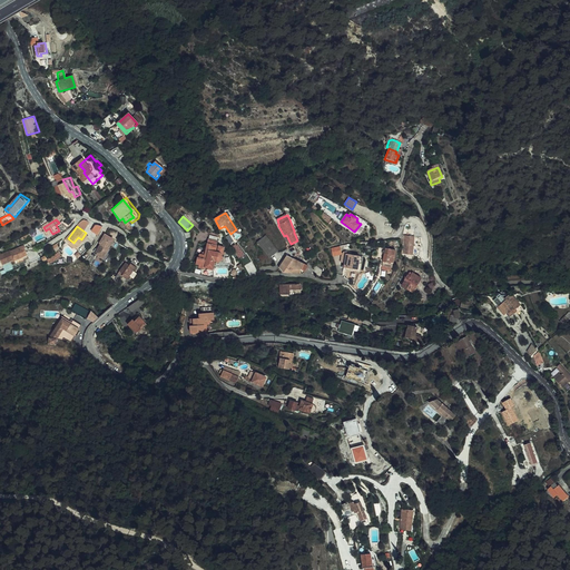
[(109,247),(114,239),(105,235),(100,244),(101,244),(96,254),(99,255),(104,258),(105,256),(106,257),(110,248),(109,247)]
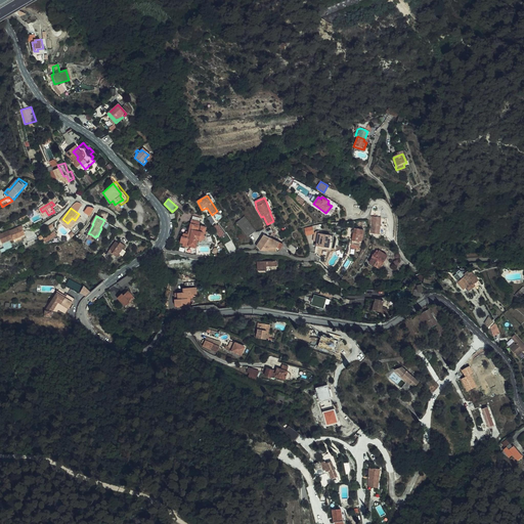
[(380,216),(372,216),(370,233),(379,233),(379,234),(385,234),(386,225),(380,225),(380,216)]
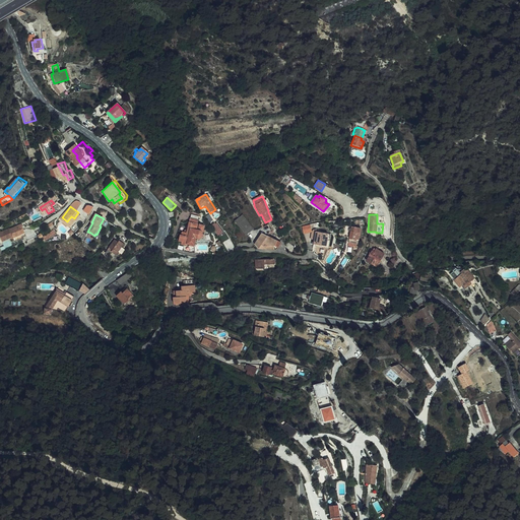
[(246,234),(253,229),(243,215),(236,220),(246,234)]
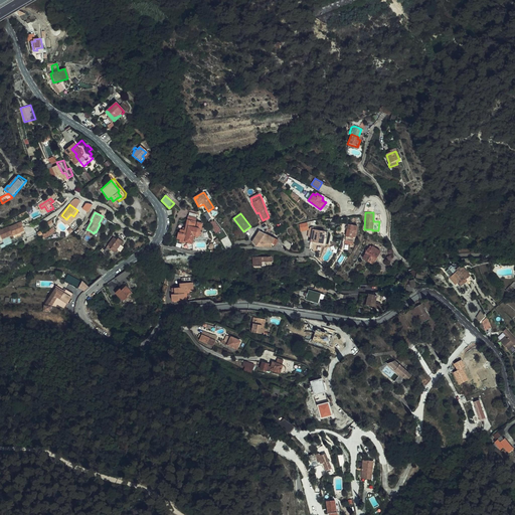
[(66,219),(61,215),(59,217),(67,223),(73,216),(70,214),(66,219)]
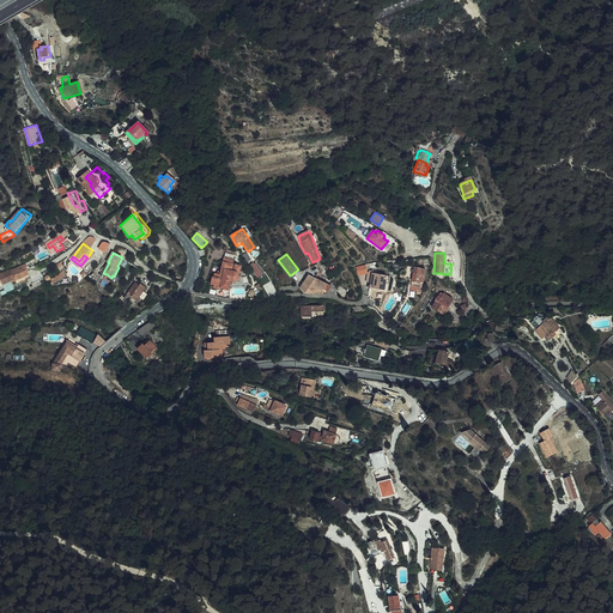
[(220,286),(228,289),(230,278),(231,278),(232,278),(235,277),(235,275),(236,274),(236,273),(235,272),(235,271),(234,269),(235,262),(234,261),(235,258),(225,255),(220,272),(217,271),(214,274),(213,274),(211,283),(213,283),(213,286),(219,287),(220,286)]
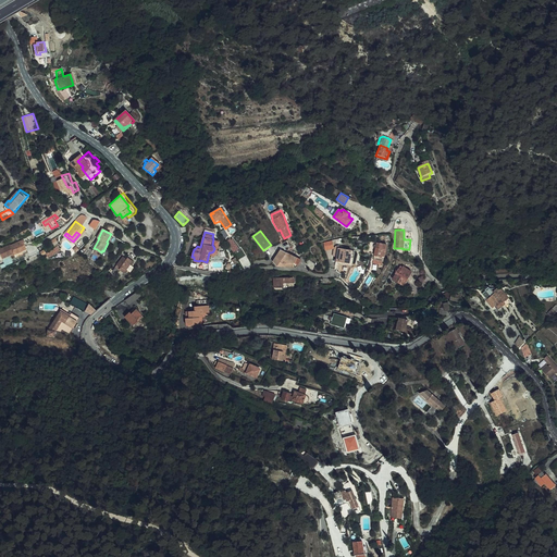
[(234,236),(227,239),(234,251),(239,248),(234,236)]
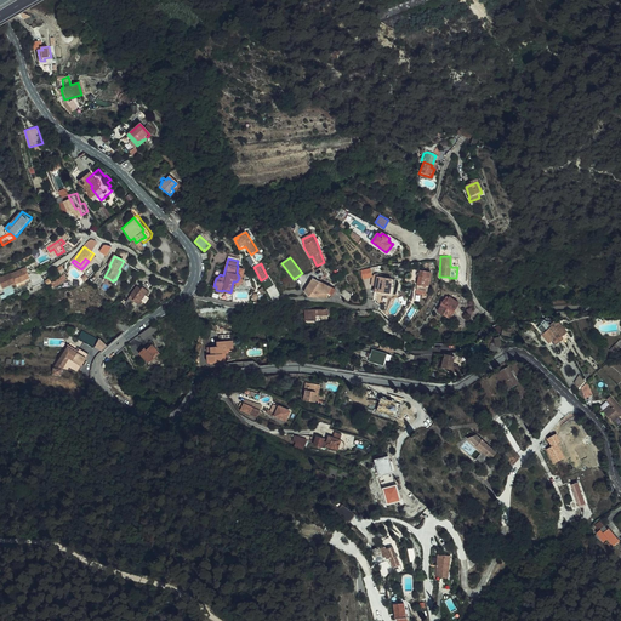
[(235,281),(234,281),(233,281),(240,283),(244,267),(238,266),(237,273),(238,274),(238,275),(239,277),(239,278),(238,279),(238,280),(235,281)]
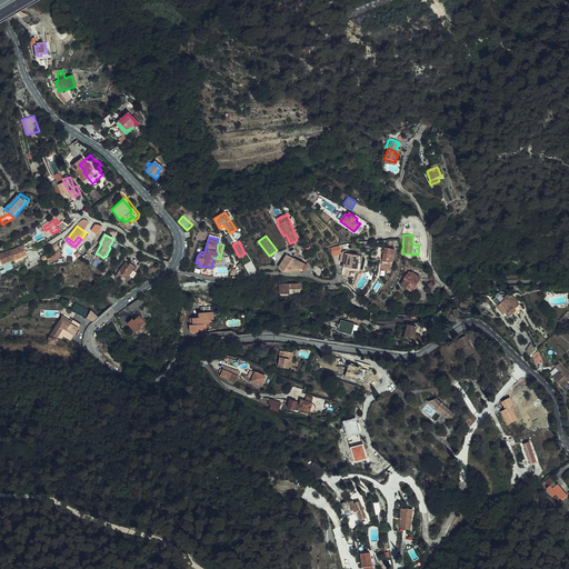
[(23,245),(0,256),(0,257),(3,266),(16,260),(18,266),(30,259),(23,245)]
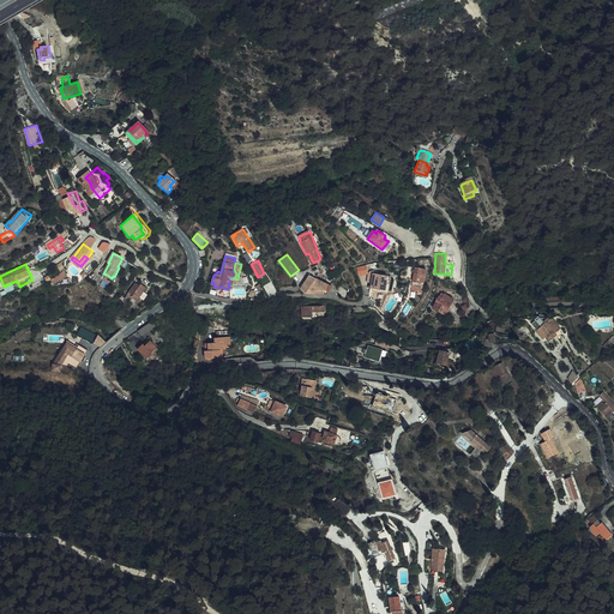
[(367,265),(357,266),(359,276),(368,274),(367,265)]
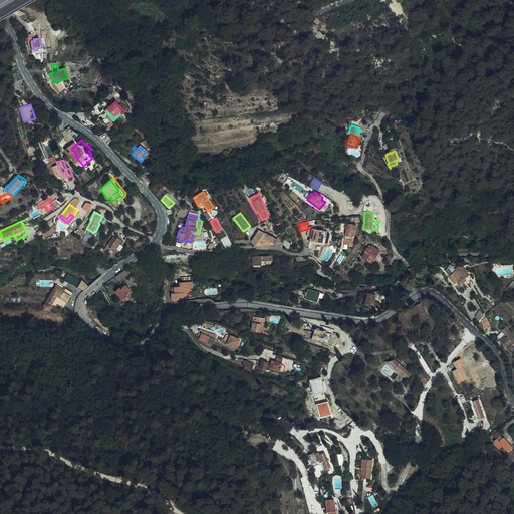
[(37,231),(40,235),(43,233),(45,237),(55,232),(51,224),(37,231)]
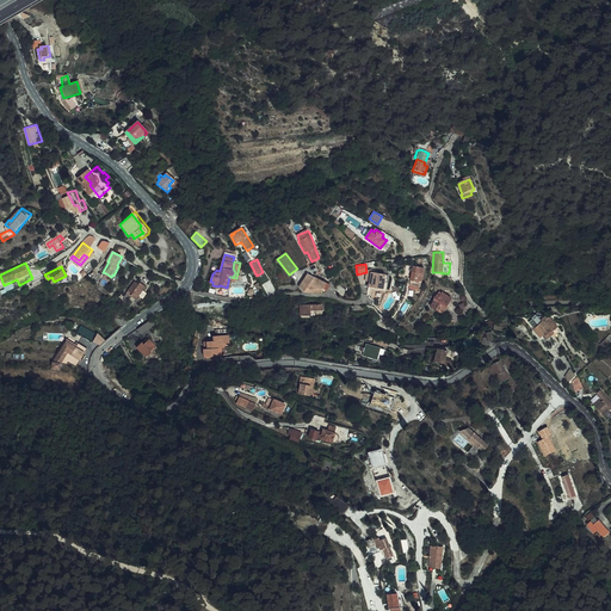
[(370,284),(384,287),(388,273),(370,269),(368,277),(371,277),(370,284)]
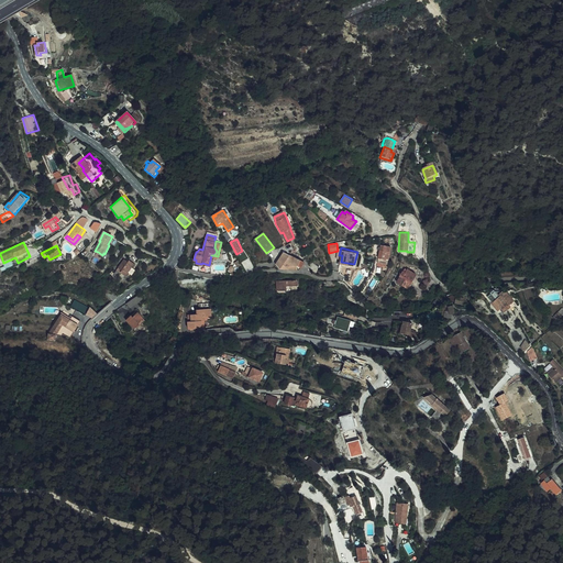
[(390,249),(381,247),(376,269),(383,271),(383,268),(387,269),(390,249)]
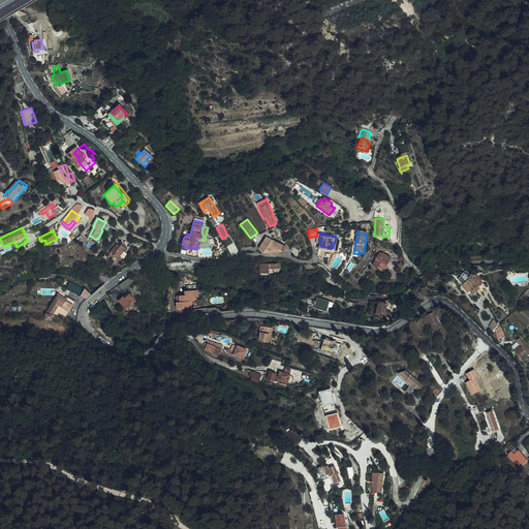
[(260,248),(263,251),(270,251),(272,249),(280,253),(285,246),(268,237),(260,248)]
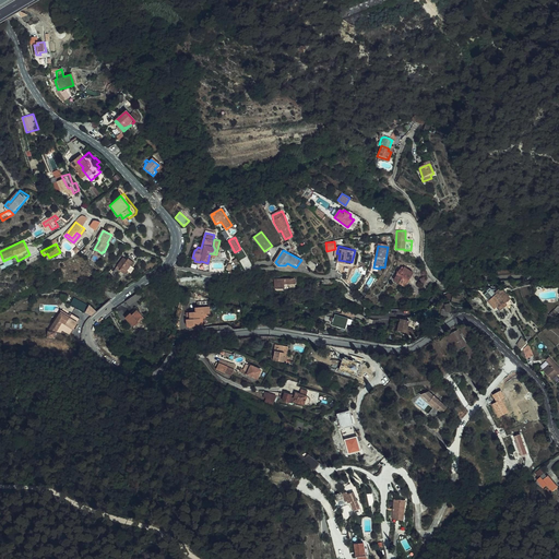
[(337,263),(355,266),(358,257),(359,251),(355,250),(352,262),(339,260),(337,263)]
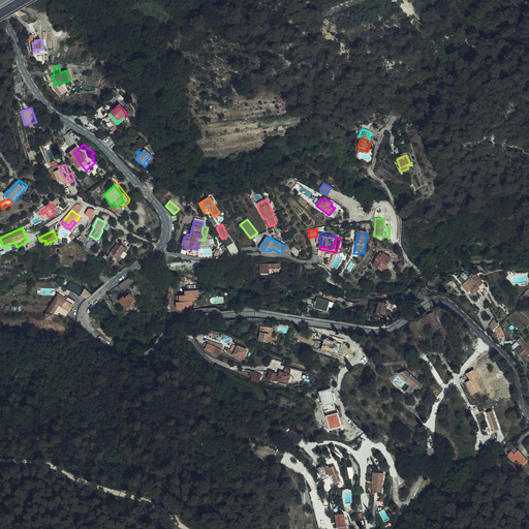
[(116,245),(112,252),(115,254),(114,256),(120,260),(127,249),(121,246),(120,248),(116,245)]
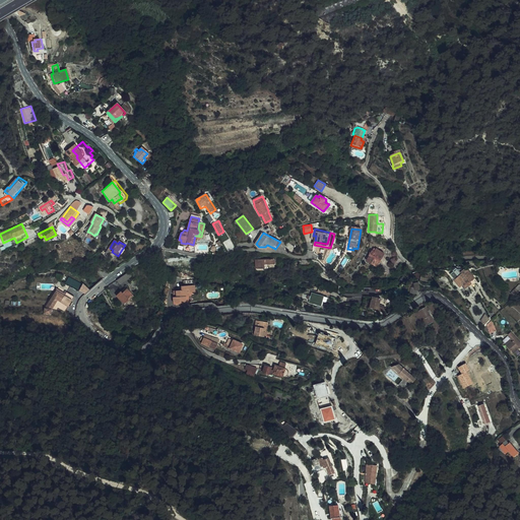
[(374,253),(371,251),(366,260),(373,265),(376,259),(378,260),(384,252),(377,248),(374,253)]
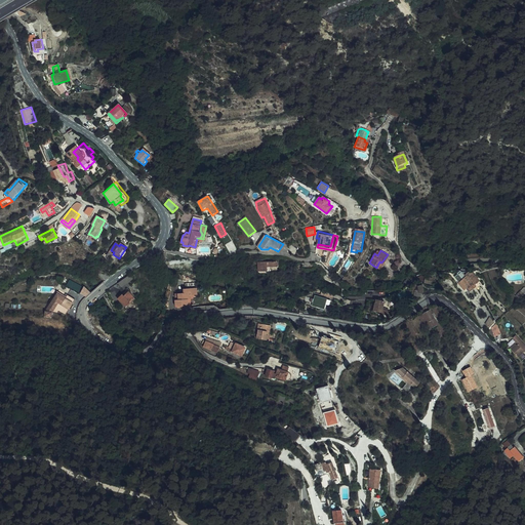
[(277,260),(257,261),(258,272),(278,271),(277,260)]
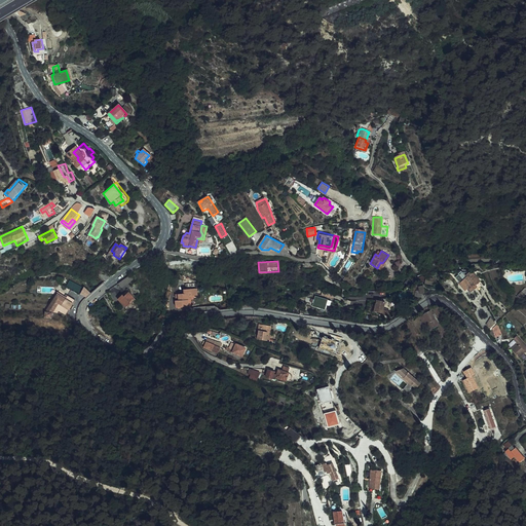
[(475,286),(480,282),(473,272),(470,274),(468,272),(467,273),(466,272),(461,272),(460,271),(457,273),(457,274),(454,277),(459,284),(458,285),(464,291),(467,288),(471,292),(476,288),(475,286)]
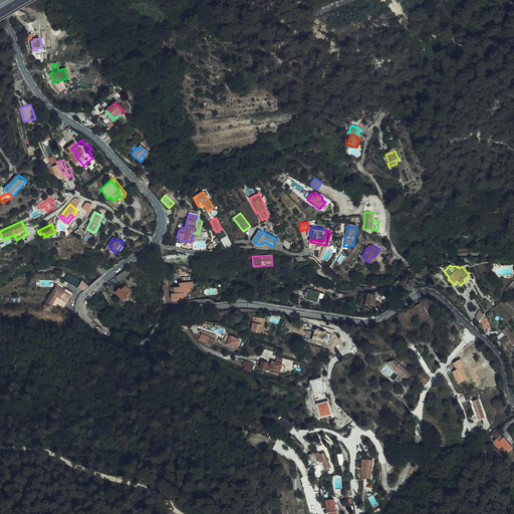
[(127,269),(116,278),(118,281),(130,273),(127,269)]
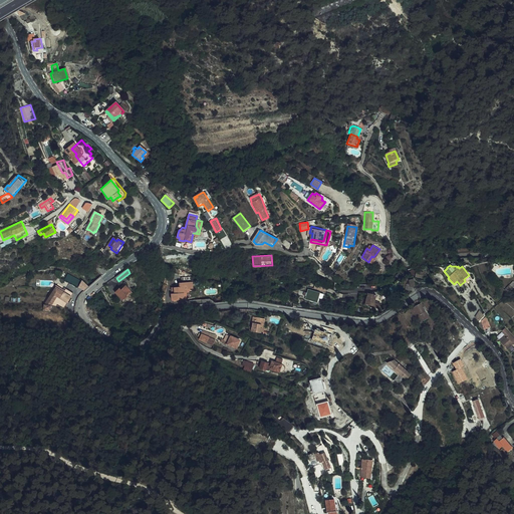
[(78,286),(81,280),(68,273),(64,279),(72,284),(78,286)]
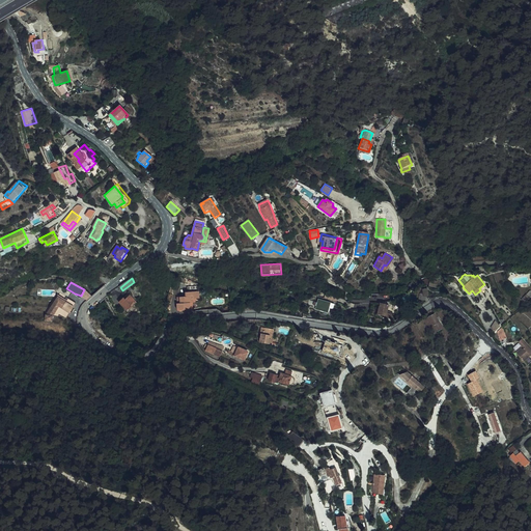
[(188,297),(183,298),(179,298),(180,304),(178,304),(179,311),(194,309),(193,304),(196,303),(196,299),(199,299),(198,287),(189,288),(190,292),(187,292),(188,297)]
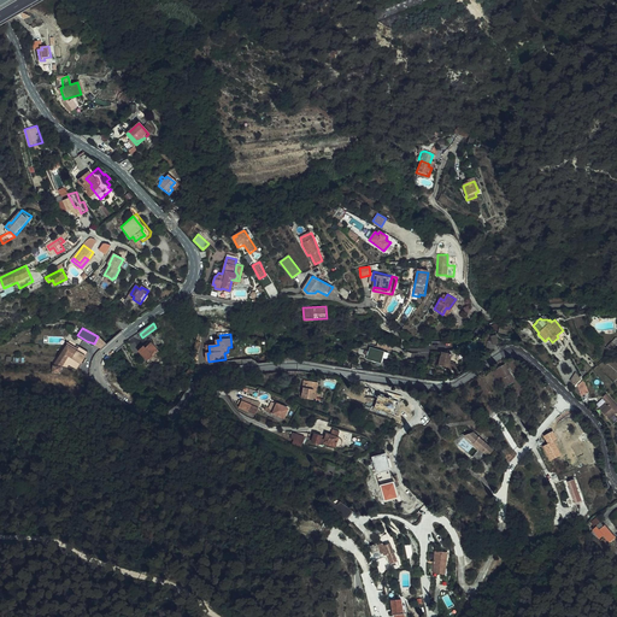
[(153,347),(154,346),(150,341),(139,352),(148,364),(154,359),(153,357),(158,352),(153,347)]
